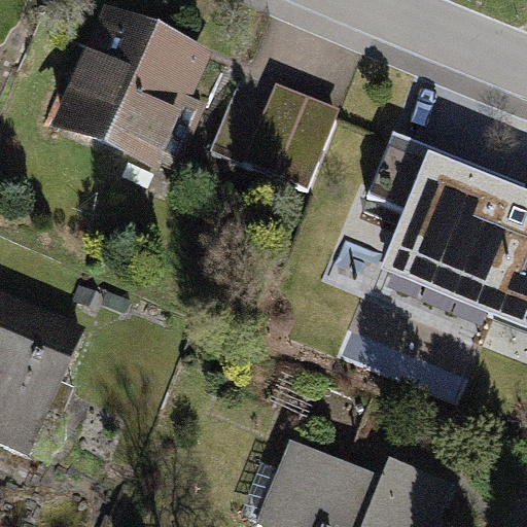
[(159,168),(209,50),(101,5),(51,123),(159,168)]
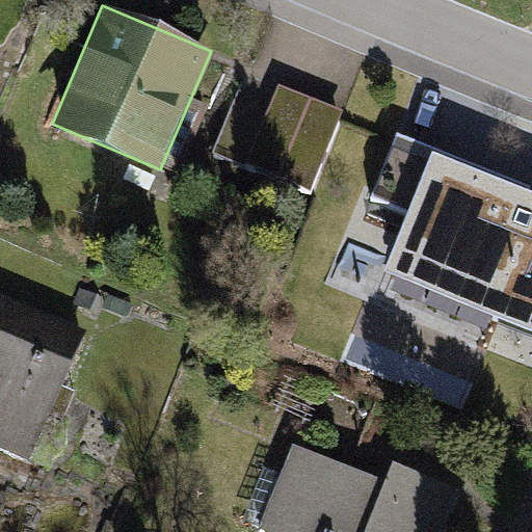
[(313,188),(342,109),(276,85),(247,163),(313,188)]
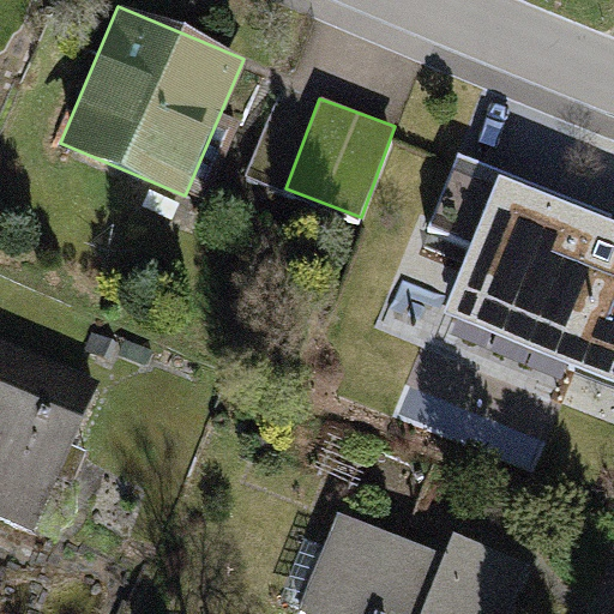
[(542,145),(447,144),(445,260),(512,262),(511,299),(591,300),(594,203),(541,202),(542,145)]
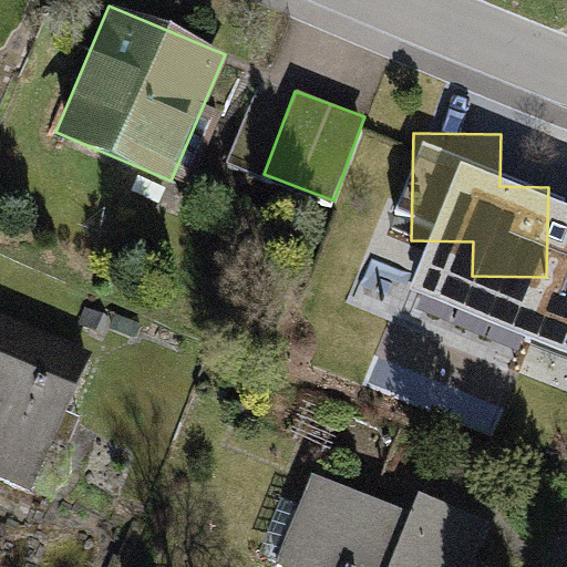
[(93,354),(0,313),(0,482),(30,495),(93,354)]
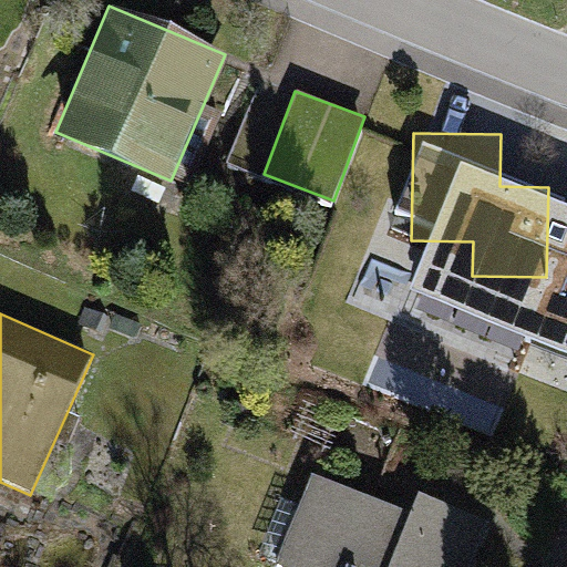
[(409,516),(319,476),(278,566),(473,566),(493,523),(420,491),(409,516)]
